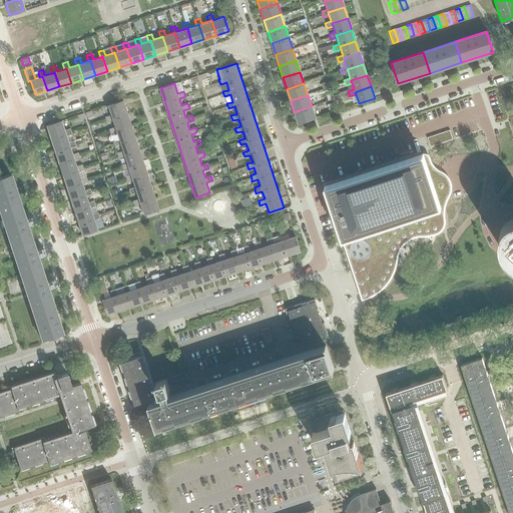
[(110,115),(125,110),(122,101),(107,105),(110,115)]
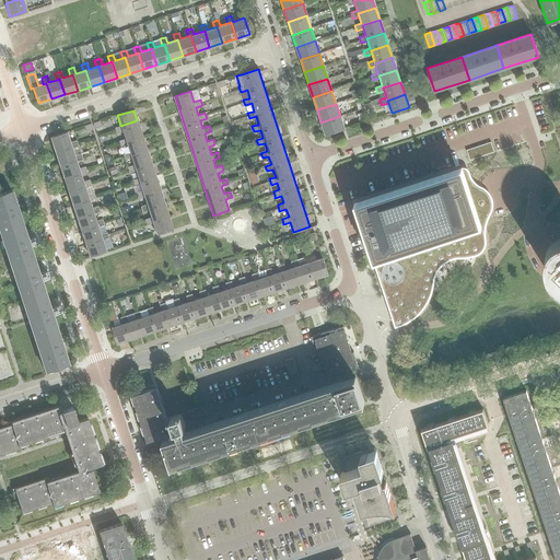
[(343,129),(340,116),(321,123),(325,135),(343,129)]
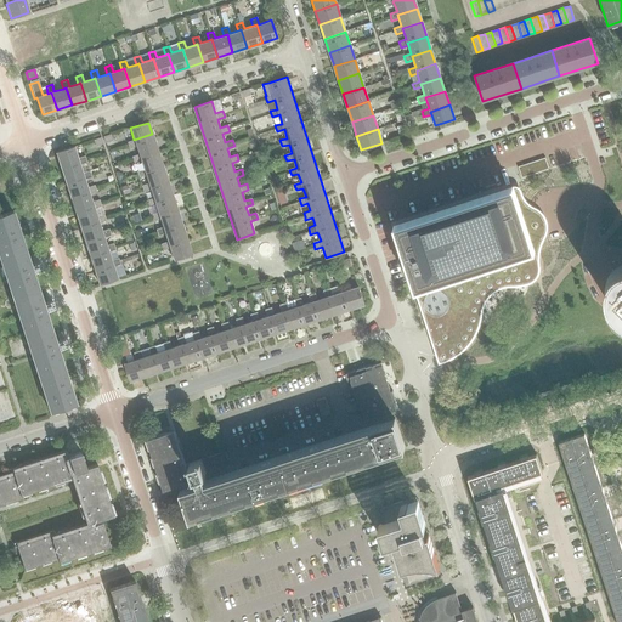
[(157,148),(152,134),(134,140),(126,142),(129,148),(136,146),(139,154),(157,148)]
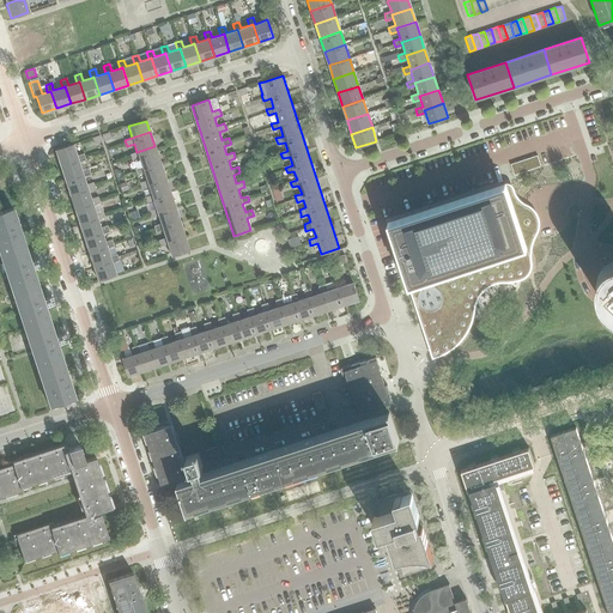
[(72,145),(55,150),(59,162),(76,156),(72,145)]
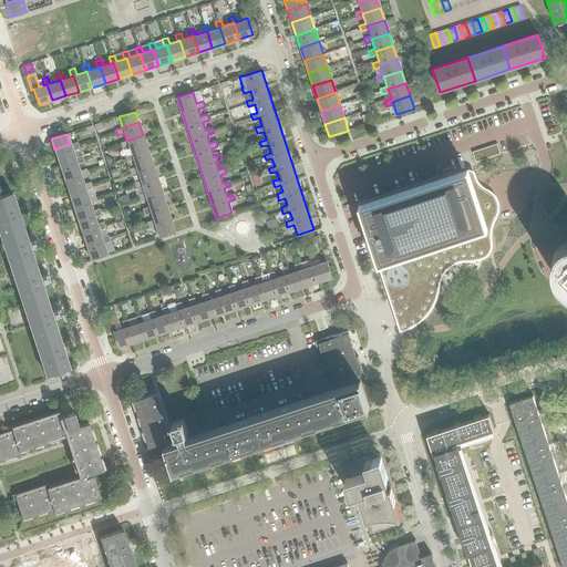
[(143,135),(126,141),(120,143),(122,148),(129,146),(131,154),(147,148),(143,135)]
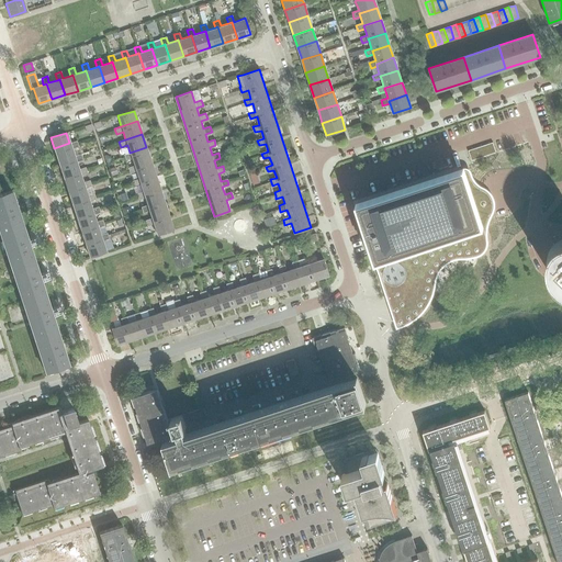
[(54,148),(58,161),(74,156),(71,148),(78,147),(76,141),(69,143),(54,148)]
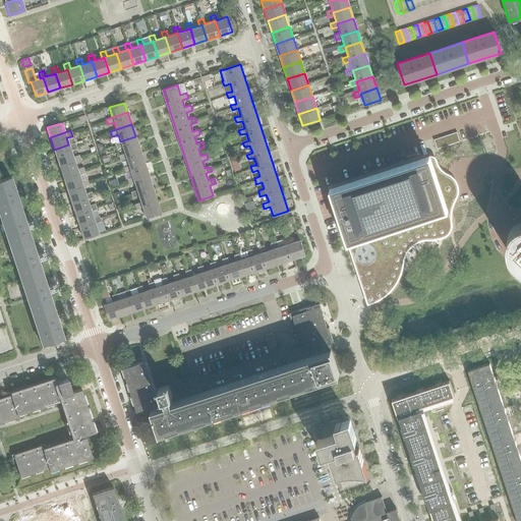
[(457,131),(433,138),(438,150),(460,142),(457,131)]
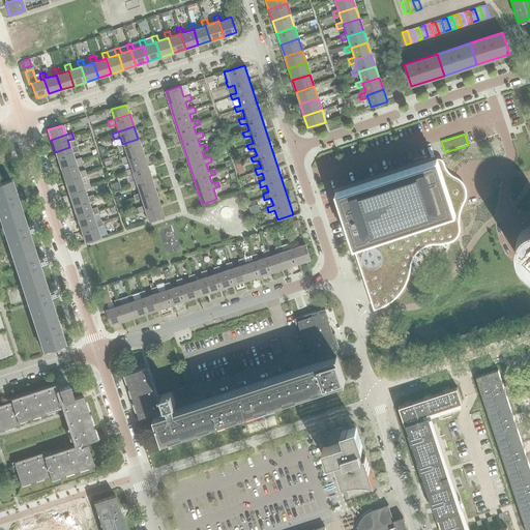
[(138,139),(122,144),(116,146),(118,151),(124,149),(126,156),(142,151),(138,139)]
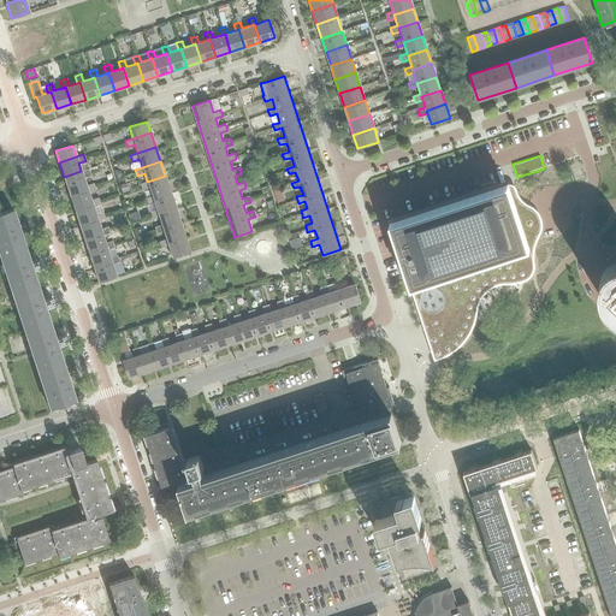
[(88,170),(81,171),(64,177),(69,191),(86,185),(83,177),(90,175),(88,170)]
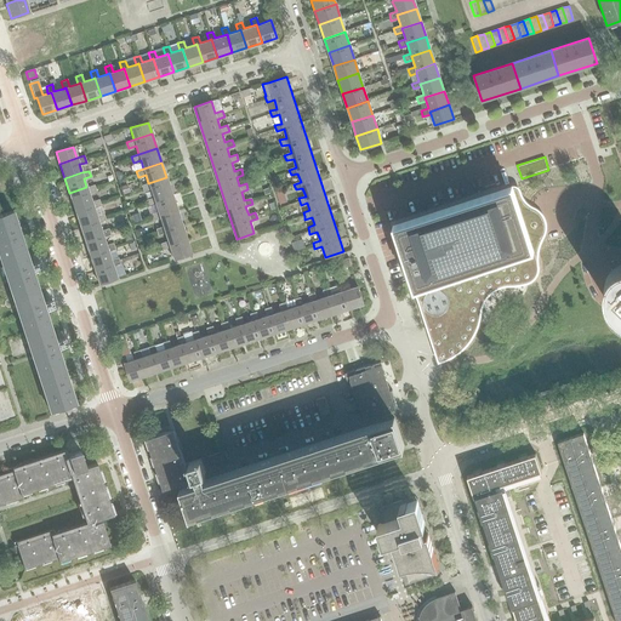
[(166,177),(148,183),(141,186),(143,192),(151,189),(153,198),(171,192),(166,177)]
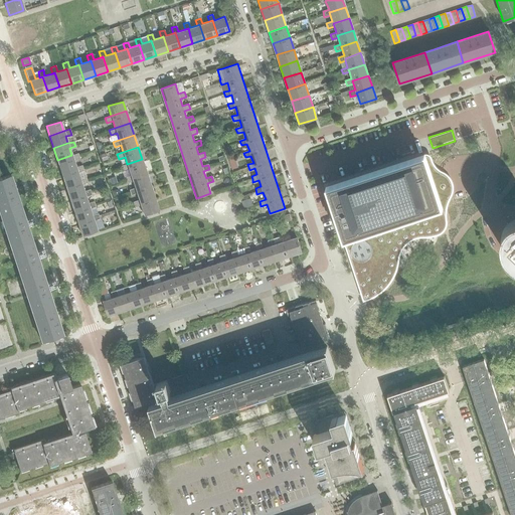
[(77,154),(71,155),(57,160),(60,172),(75,167),(73,160),(78,159),(77,154)]
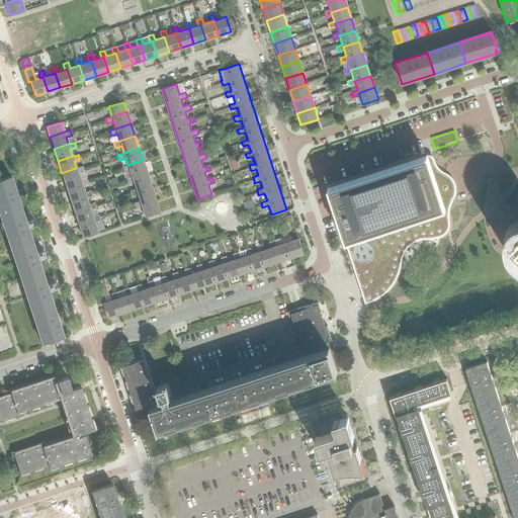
[(353,261),(356,273),(366,301),(368,300),(369,300),(370,299),(372,298),(374,297),(376,297),(377,296),(379,294),(381,293),(382,292),(384,291),(389,287),(390,285),(391,284),(392,282),(393,281),(394,279),(395,277),(396,276),(397,274),(398,272),(398,270),(399,269),(400,265),(400,261),(400,258),(401,255),(403,251),(405,248),(406,246),(408,244),(410,243),(412,241),(414,240),(417,239),(419,238),(422,238),(425,237),(430,237),(433,237),(435,236),(437,236),(439,236),(440,235),(441,235),(442,234),(443,233),(444,233),(445,232),(445,231),(446,230),(447,229),(447,228),(447,227),(448,226),(448,225),(448,224),(448,223),(448,222),(447,219),(432,174),(427,157),(418,159),(369,175),(329,188),(353,261)]
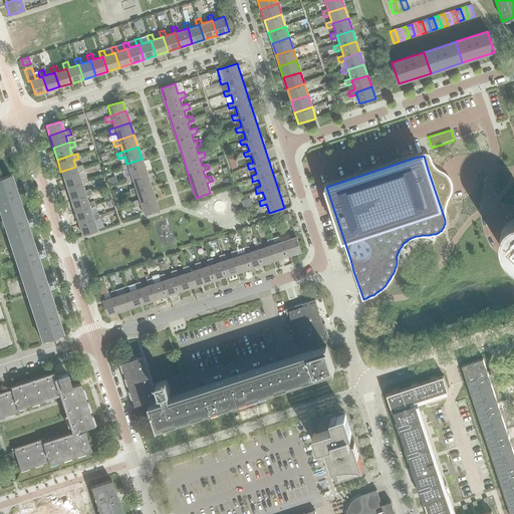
[(145,171),(142,159),(126,164),(120,166),(122,171),(127,169),(131,176),(145,171)]
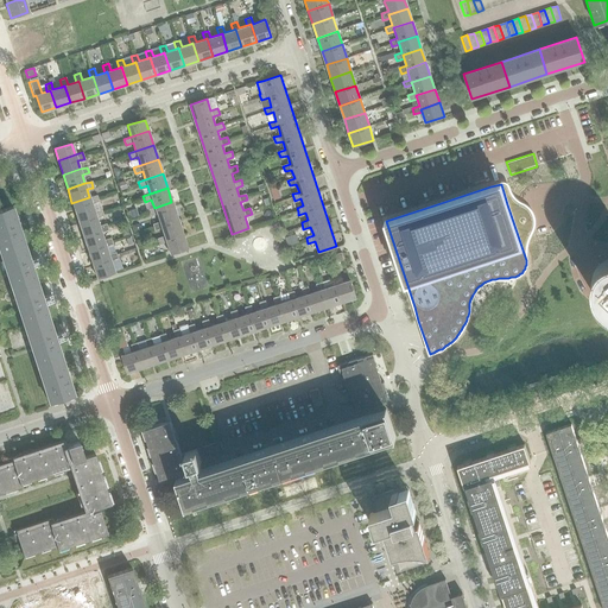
[(96,195),(89,197),(71,203),(76,217),(94,213),(92,203),(97,201),(96,195)]
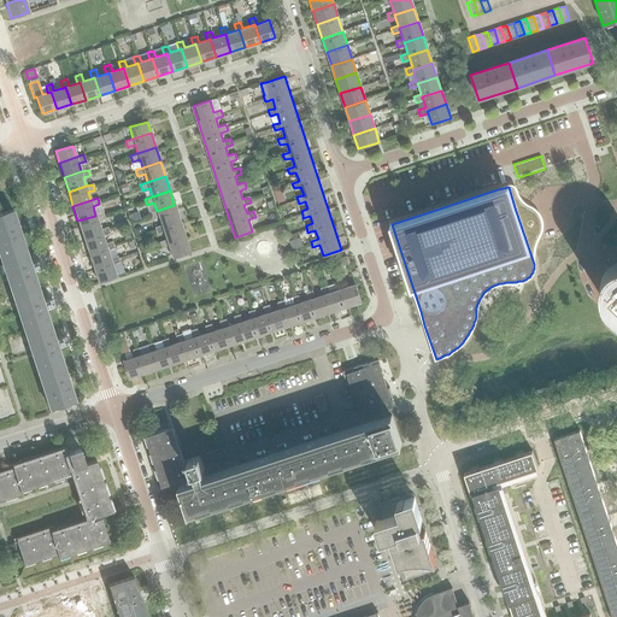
[(178,221),(174,205),(157,211),(150,213),(152,219),(158,217),(162,225),(178,221)]
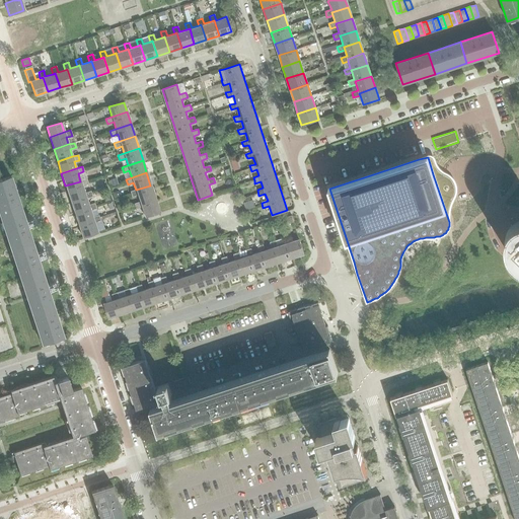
[(0,214),(20,208),(10,176),(0,178),(0,214)]
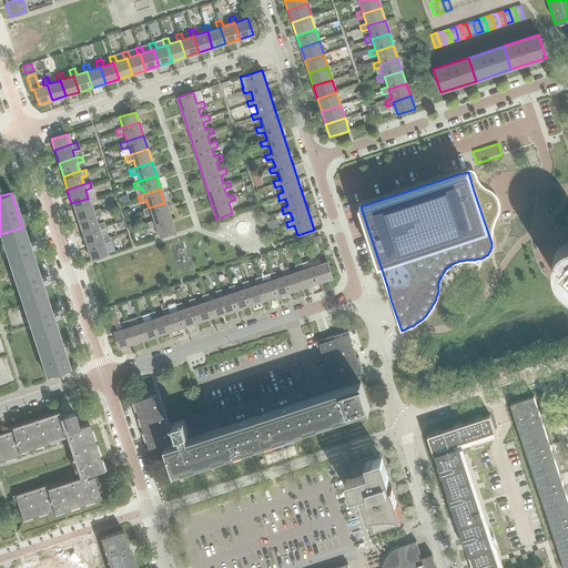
[(94,196),(88,199),(71,203),(75,216),(92,211),(90,203),(95,202),(94,196)]
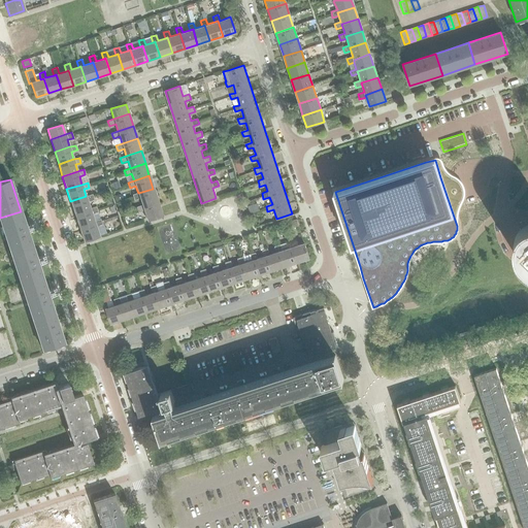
[(153,189),(138,193),(132,195),(133,200),(139,198),(142,205),(157,201),(153,189)]
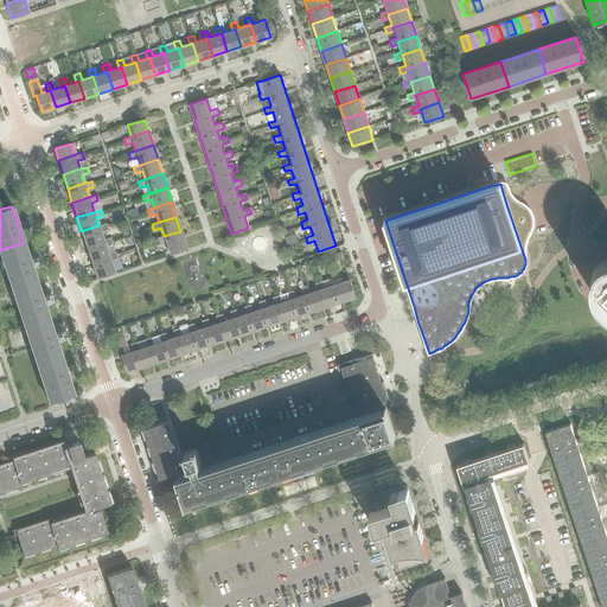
[(106,224),(98,225),(81,231),(85,246),(103,241),(100,231),(107,230),(106,224)]
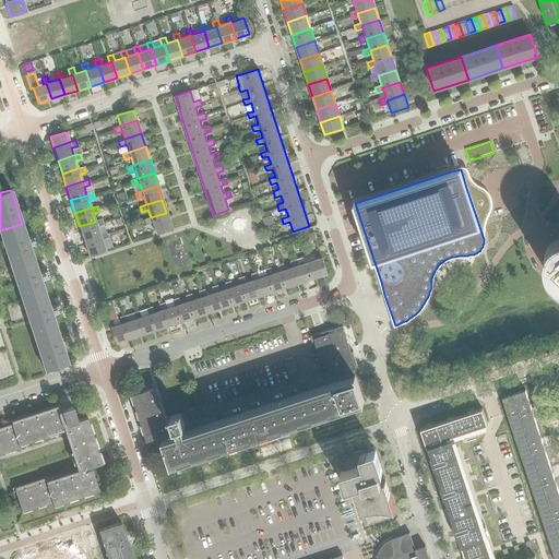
[(113,217),(119,215),(117,209),(110,211),(113,217)]
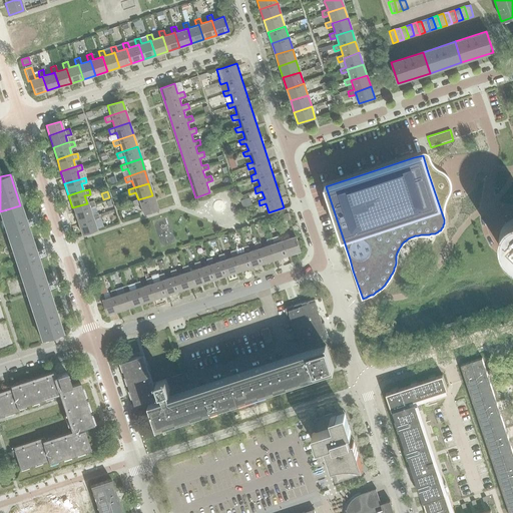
[(157,209),(152,195),(138,199),(132,201),(133,206),(139,204),(142,214),(157,209)]
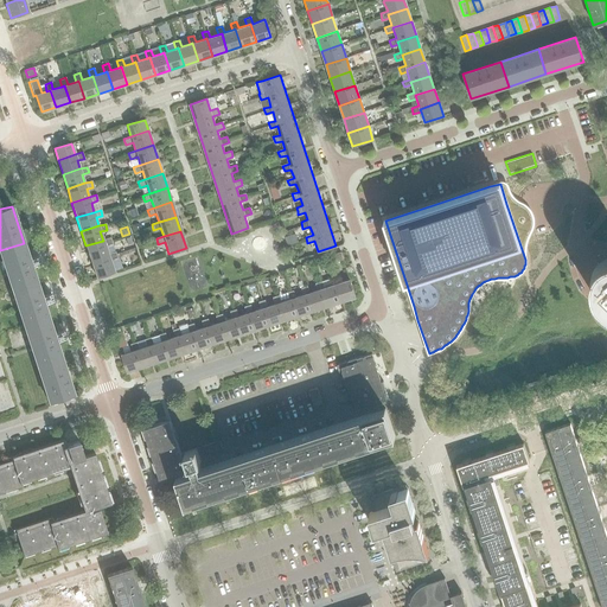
[(109,238),(103,241),(85,246),(90,260),(108,255),(106,247),(112,244),(109,238)]
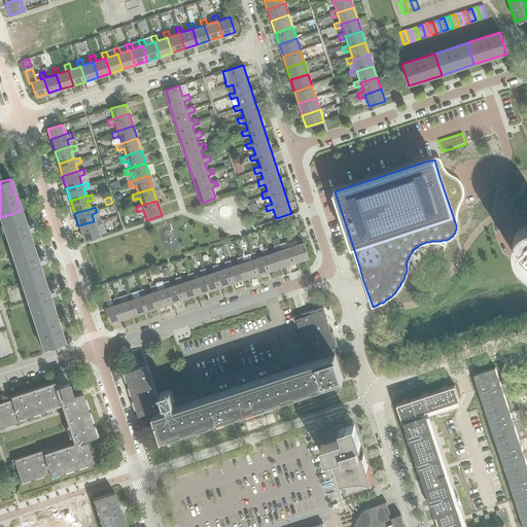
[(25,224),(21,211),(0,217),(0,220),(10,251),(31,244),(27,231),(35,229),(33,222),(25,224)]
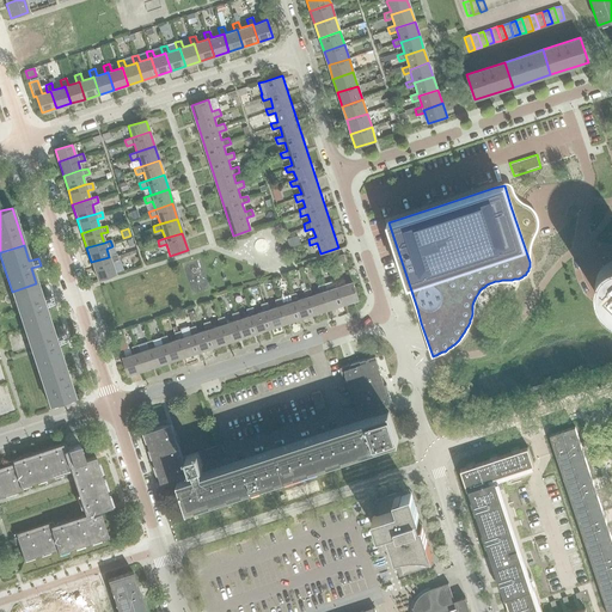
[(115,255),(109,257),(91,262),(97,280),(115,274),(110,262),(117,261),(115,255)]
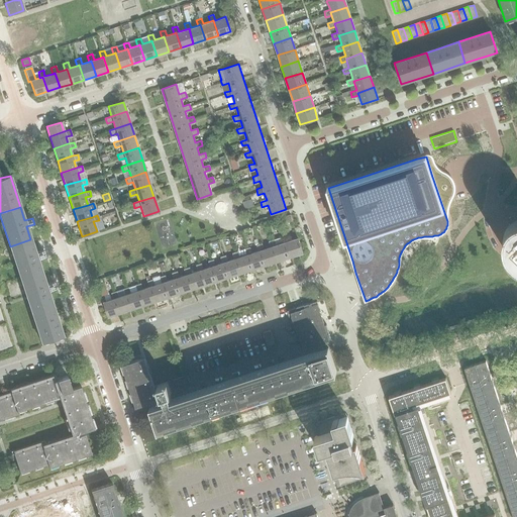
[(516,220),(515,221),(512,223),(509,225),(508,227),(506,228),(505,231),(504,234),(503,235),(503,238),(503,239),(503,242),(504,244),(504,247),(505,249),(506,251),(508,253),(510,255),(511,257),(513,260),(515,262),(516,262),(516,220)]
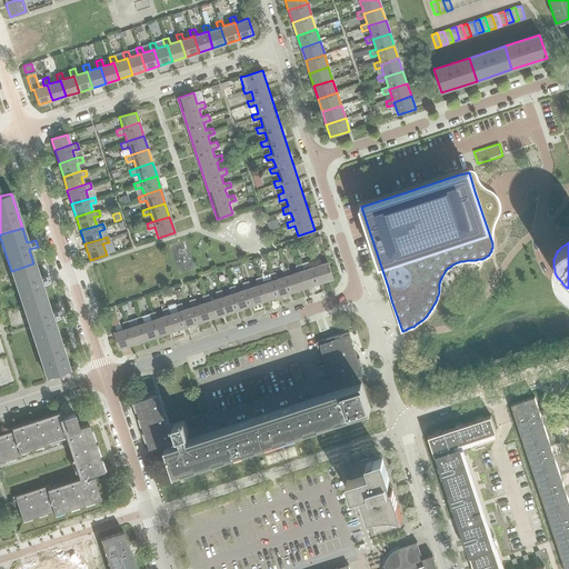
[(311,268),(302,270),(300,271),(306,288),(319,283),(313,267),(317,267),(315,260),(309,261),(311,268)]
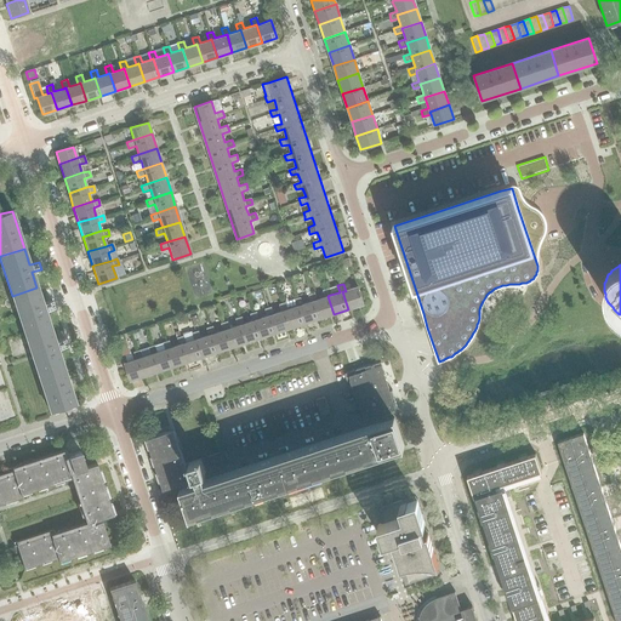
[(358,286),(346,291),(342,291),(348,309),(364,305),(358,286)]
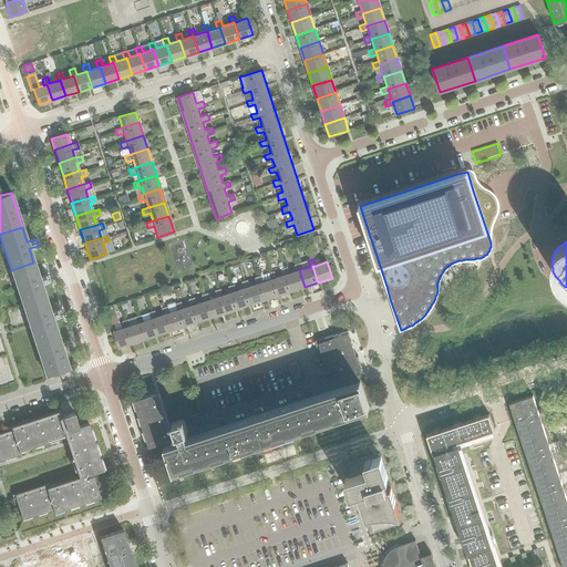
[(39,277),(33,263),(11,270),(22,306),(45,298),(41,284),(49,281),(47,275),(39,277)]
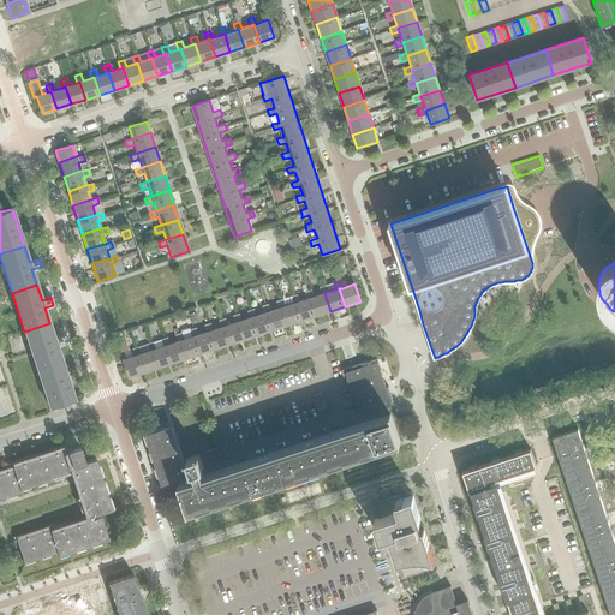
[(322,294),(314,297),(310,298),(316,316),(330,311),(324,293),(327,292),(326,286),(320,287),(322,294)]
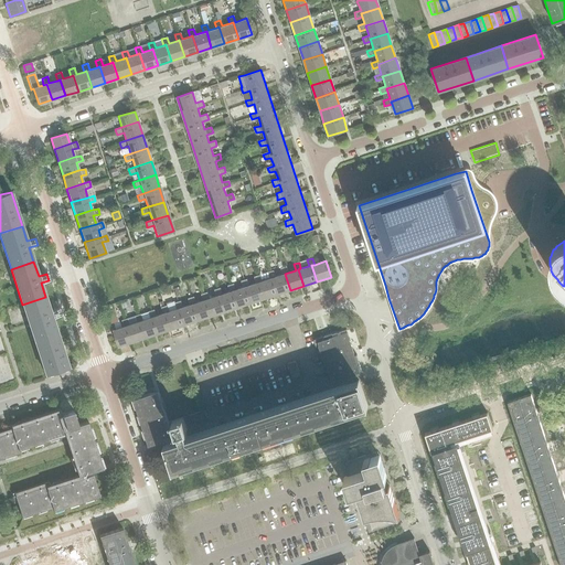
[(283,275),(275,277),(272,278),(277,295),(290,290),(285,274),(288,273),(286,267),(280,268),(283,275)]
